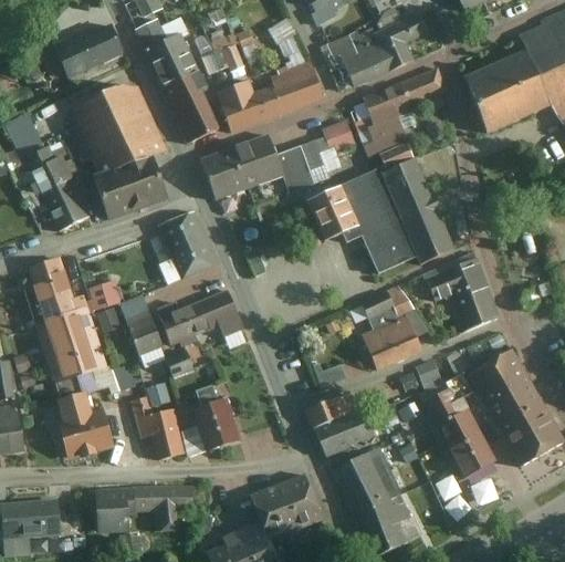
[(459,0),(464,10),(484,0),(459,0)]
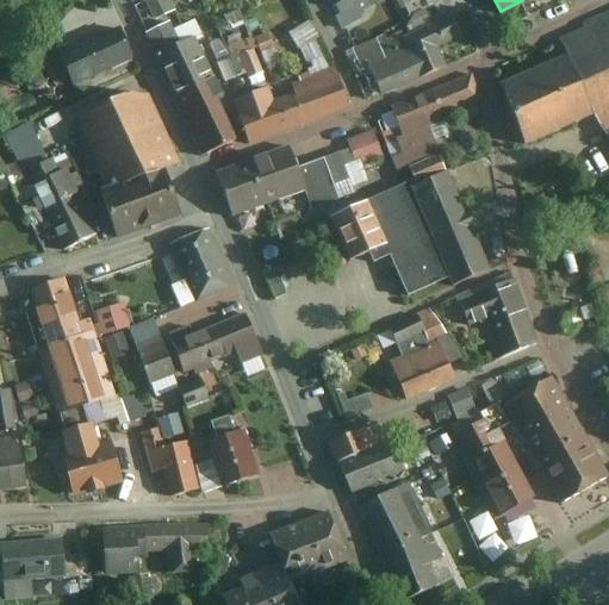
[(408,48),(367,64),(378,89),(439,63),(433,50),(464,37),(453,11),(402,32),(408,48)]
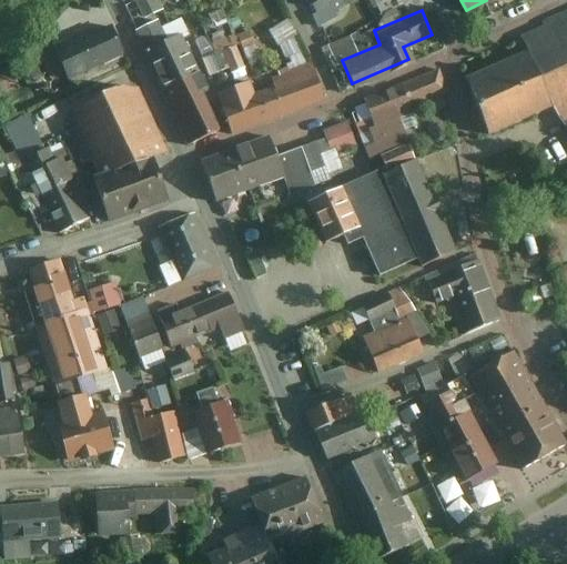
[(527,46),(464,73),(490,133),(556,104),(562,117),(566,113),(566,13),(522,33),(527,46)]
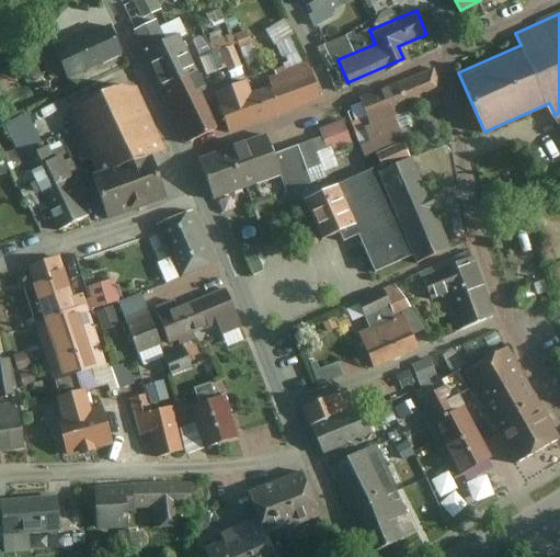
[(120,54),(104,22),(57,44),(71,76),(120,54)]
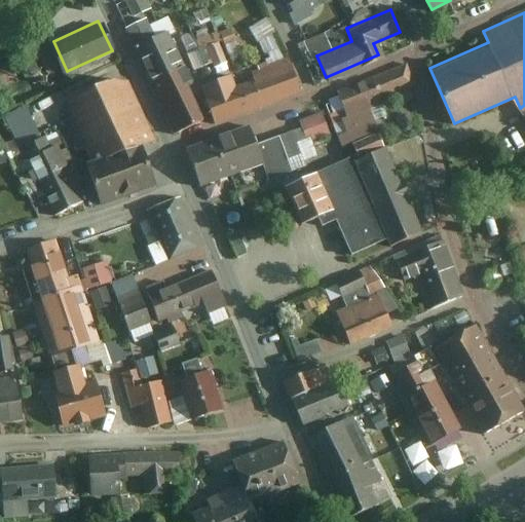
[(167,29),(136,44),(179,132),(211,115),(167,29)]
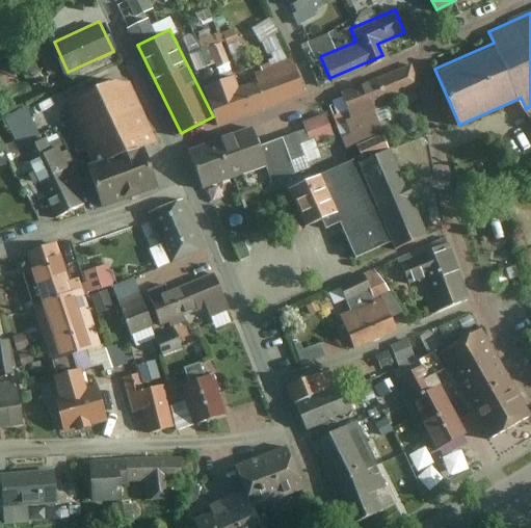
[(220,42),(207,47),(215,68),(229,62),(220,42)]
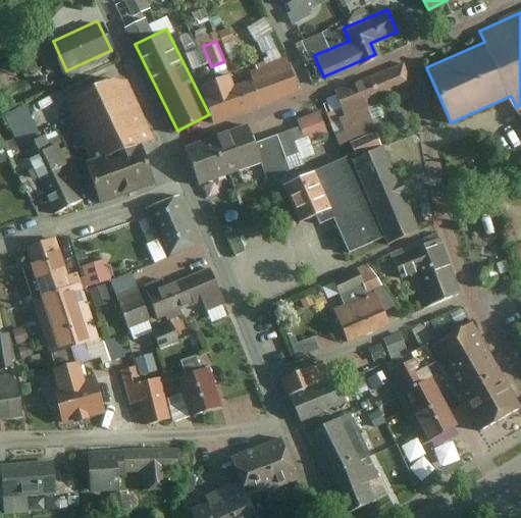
[(287,54),(199,84),(209,114),(211,120),(299,91),(287,54)]
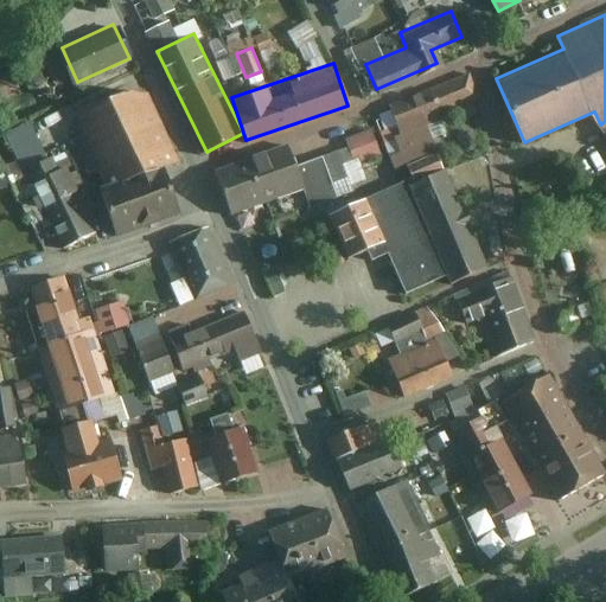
[(484,102),(471,70),(425,90),(437,121),(484,102)]
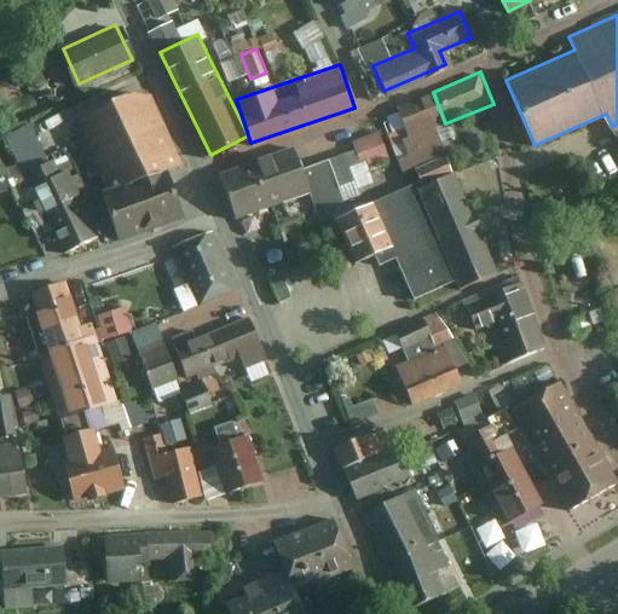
[(11,74),(0,77),(0,102),(19,94),(11,74)]
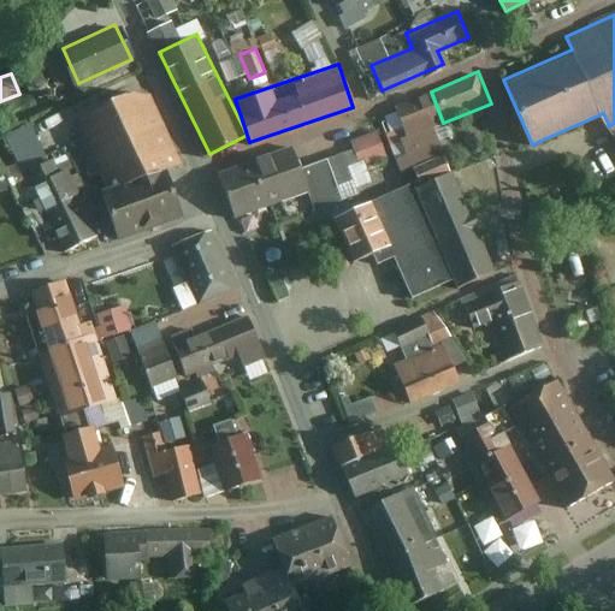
[(177,159),(147,88),(75,119),(105,190),(177,159)]
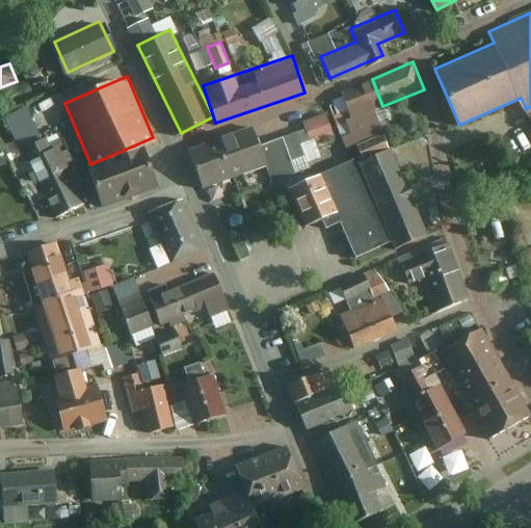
[(382,106),(372,79),(345,90),(348,97),(329,105),(349,152),(362,147),(387,137),(379,122),(388,119),(382,106)]
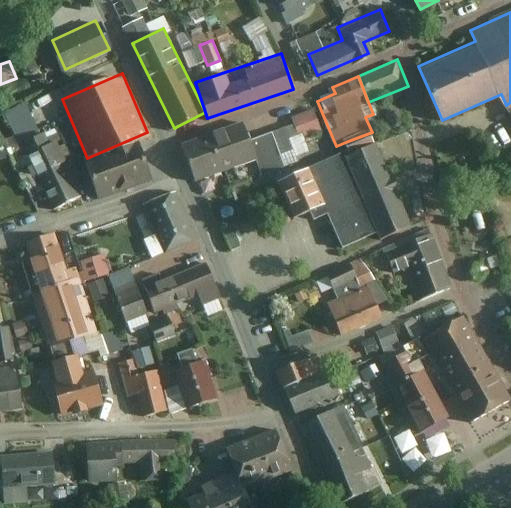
[(282,109),(187,143),(202,187),(282,159),(307,150),(302,137),(321,130),(313,108),(285,118),(282,109)]
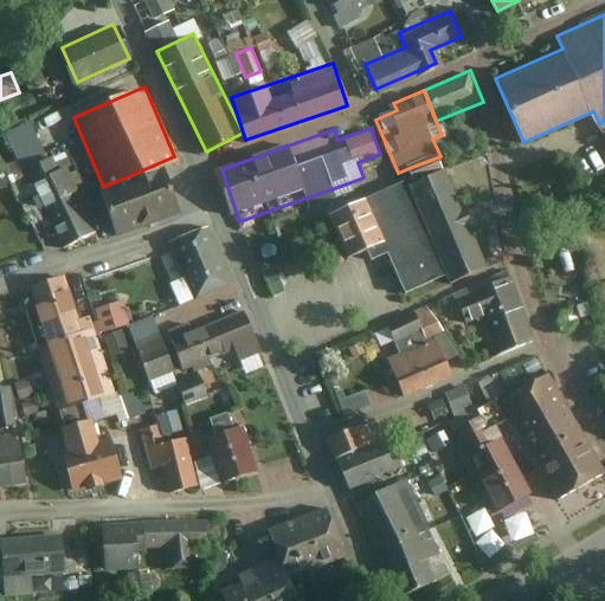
[(441,156),(412,167),(418,180),(418,182),(451,169),(445,154),(441,156)]
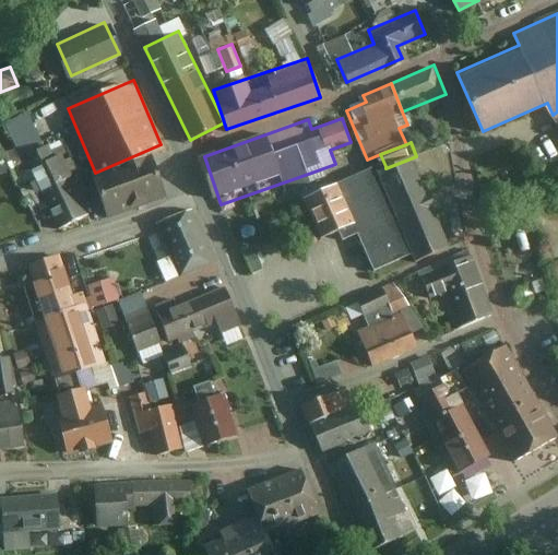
[(66,149),(27,167),(58,229),(96,211),(66,149)]
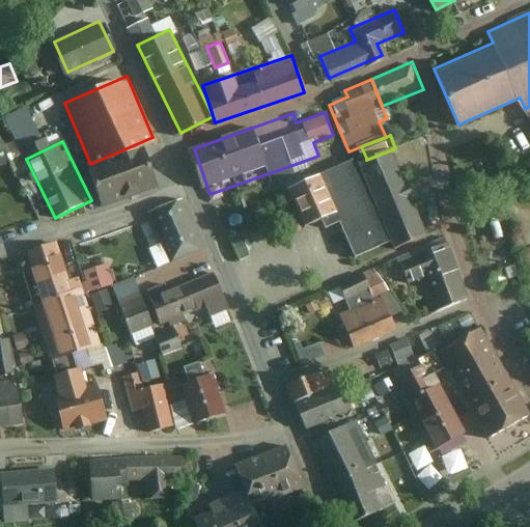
[(412,189),(395,148),(366,160),(366,158),(326,174),(343,216),(328,223),(331,230),(347,223),(363,258),(398,243),(400,248),(433,236),(420,204),(423,202),(417,187),(412,189)]
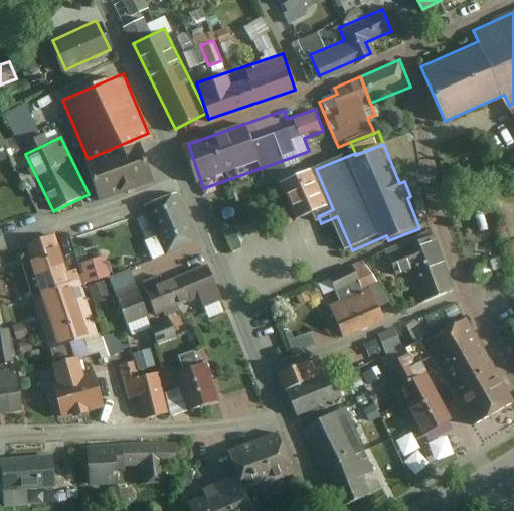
[(145,147),(91,164),(102,198),(156,181),(145,147)]
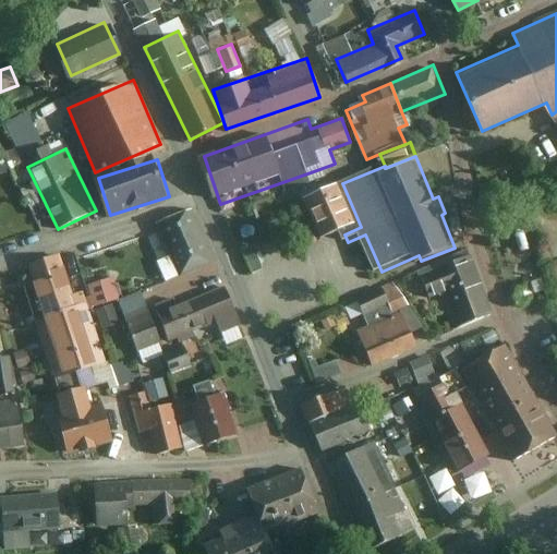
[(361,227),(342,183),(306,199),(324,243),(344,235),(361,227)]
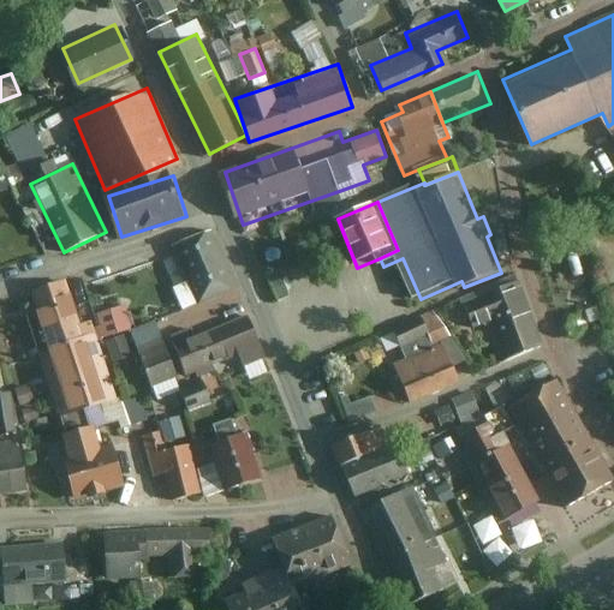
[(213,228),(171,245),(159,250),(172,283),(185,277),(195,303),(236,286),(213,228)]
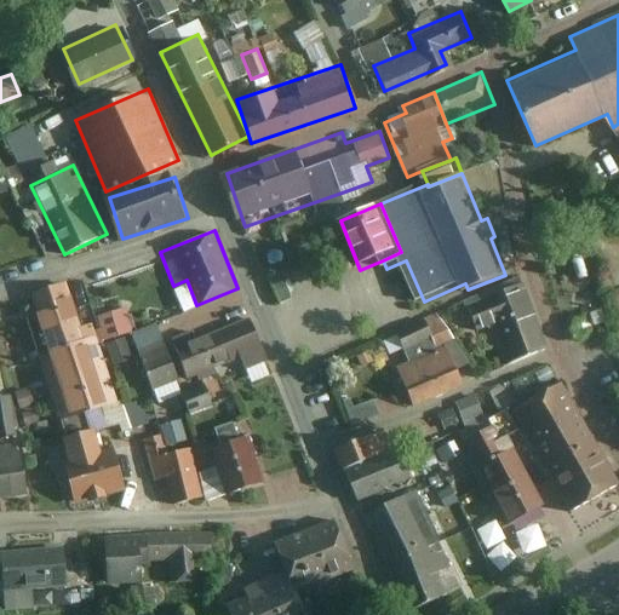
[(279,298),(290,294),(281,272),(270,276),(279,298)]
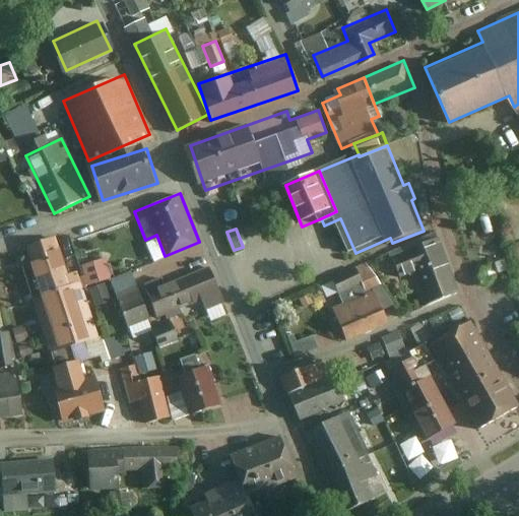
[(57,235),(24,247),(35,277),(68,266),(57,235)]
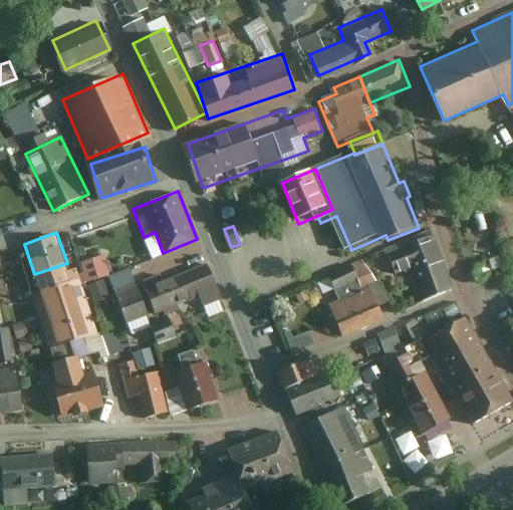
[(431,232),(390,249),(400,273),(409,270),(420,297),(453,284),(431,232)]
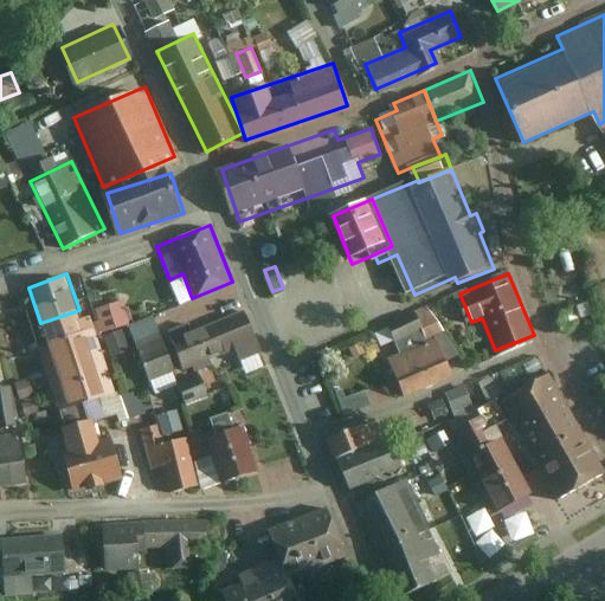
[(120,299),(96,307),(103,329),(127,321),(120,299)]
